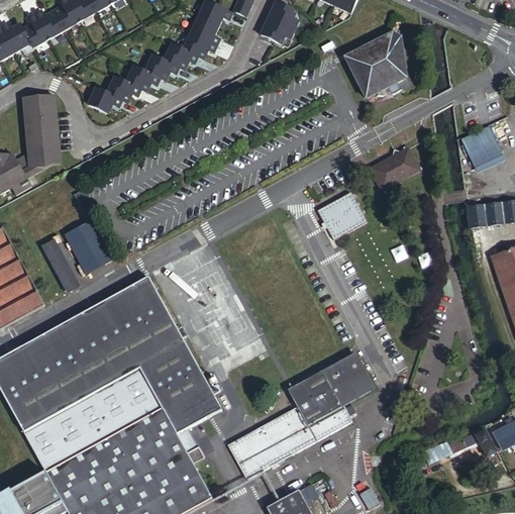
[(58,0),(61,5),(42,15),(39,10),(26,18),(29,23),(21,28),(19,24),(9,29),(6,23),(0,26),(0,61),(30,44),(33,50),(121,0),(58,0)]
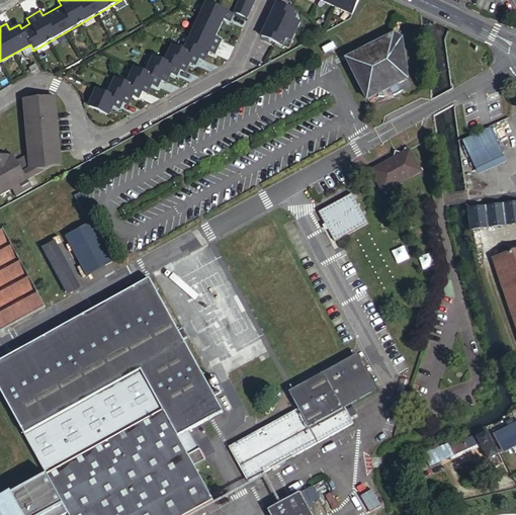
[(233,12),(205,0),(183,49),(172,44),(164,60),(153,55),(145,71),(134,66),(125,82),(114,77),(107,93),(96,88),(88,104),(108,114),(113,104),(119,107),(122,100),(127,102),(133,94),(138,96),(142,89),(147,91),(151,82),(157,85),(160,78),(166,81),(170,71),(176,74),(179,67),(185,70),(189,60),(195,63),(198,56),(204,59),(208,50),(215,53),(221,38),(216,35),(224,16),(230,19),(233,12)]
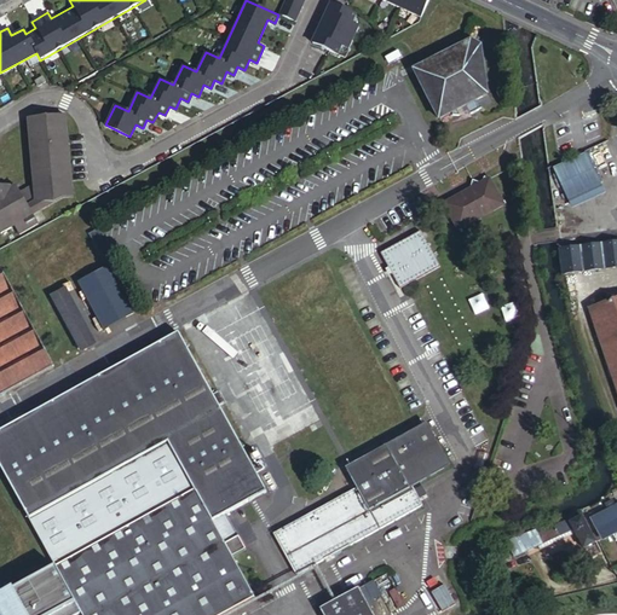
[(284,0),(280,12),(295,19),(304,0),(284,0)]
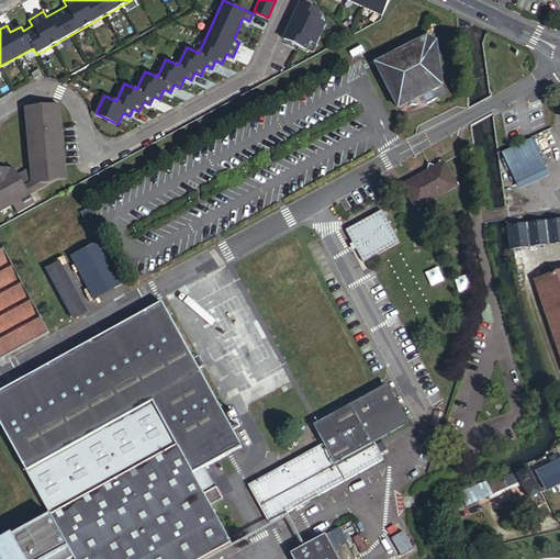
[(348,0),(379,14),(385,0),(348,0)]
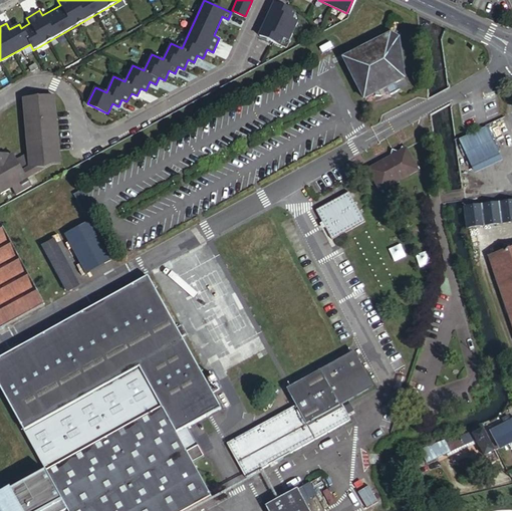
[(293,11),(272,1),(257,34),(278,43),(281,36),(287,39),(296,20),(290,17),(293,11)]
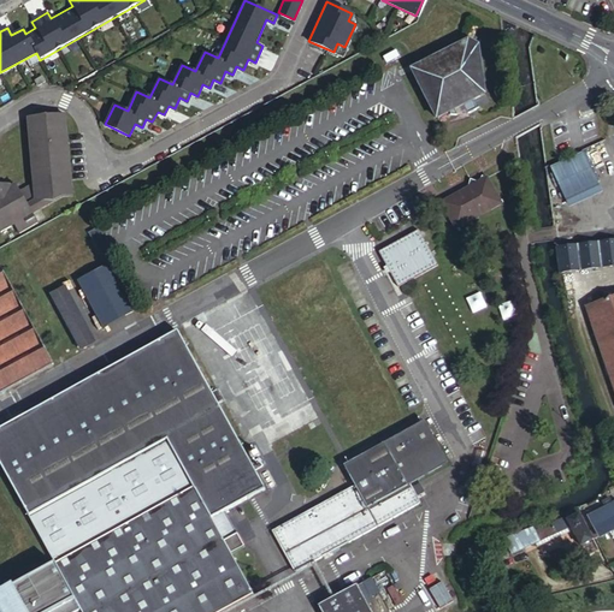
[(465,39),(411,67),(436,116),(448,110),(472,96),(483,90),(477,42),(465,39)]
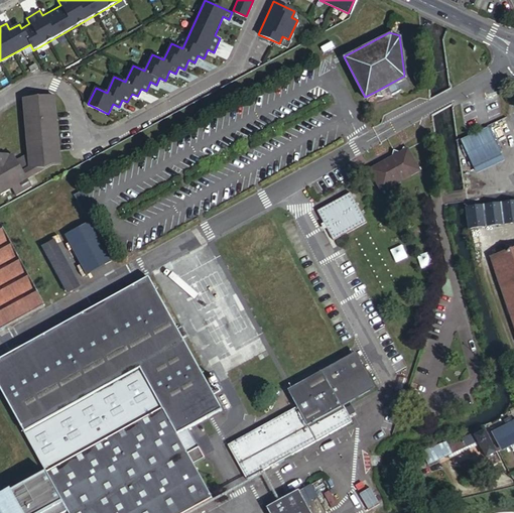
[(399,88),(395,81),(375,92),(375,93),(376,94),(391,94),(391,92),(399,88)]
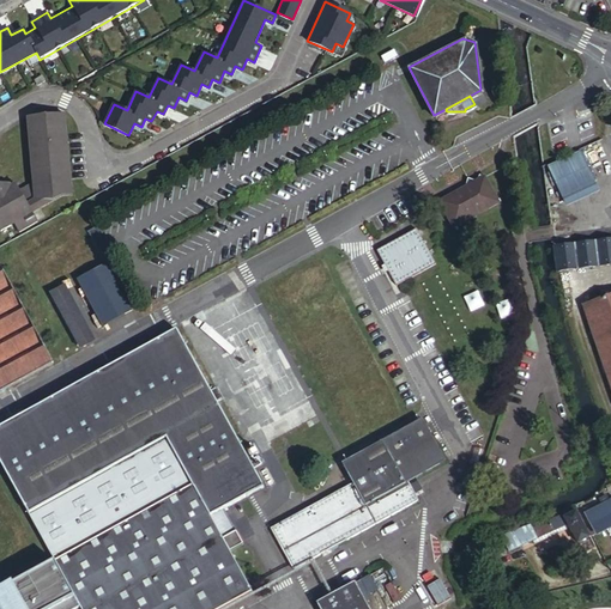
[(23,189),(36,212),(66,194),(74,193),(67,113),(60,113),(67,184),(62,186),(42,196),(38,190),(41,187),(40,178),(36,178),(36,181),(23,189)]
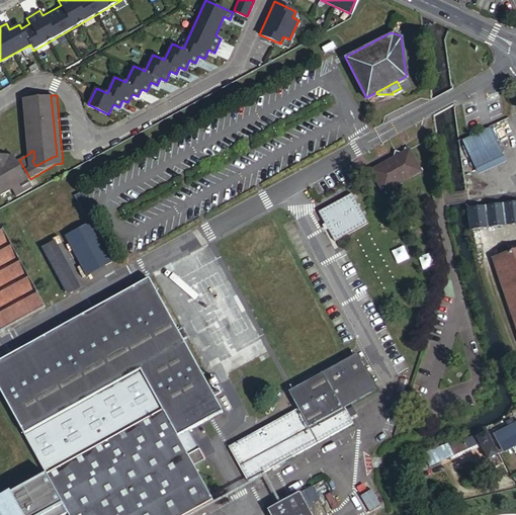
[(57,156),(51,95),(28,97),(29,104),(26,110),(27,115),(30,115),(31,122),(28,127),(28,134),(32,133),(32,141),(29,146),(30,151),(33,151),(34,158),(32,161),(35,166),(53,157),(57,156)]
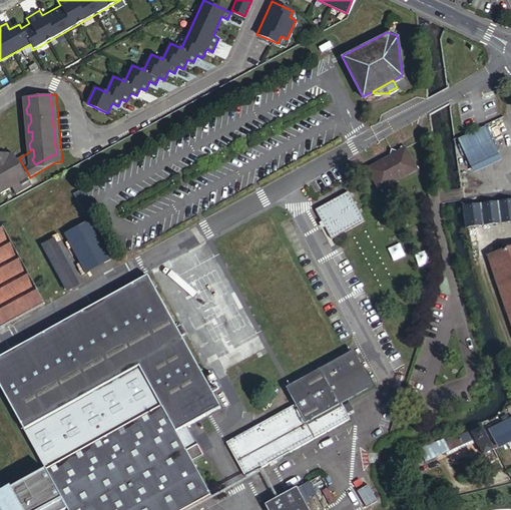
[(496,151),(483,123),(455,135),(468,163),(496,151)]
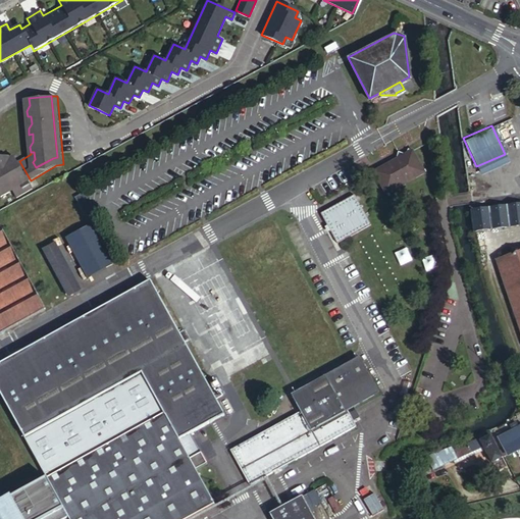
[(421,167),(411,148),(407,147),(406,151),(405,152),(397,150),(395,157),(373,169),(383,188),(421,167)]
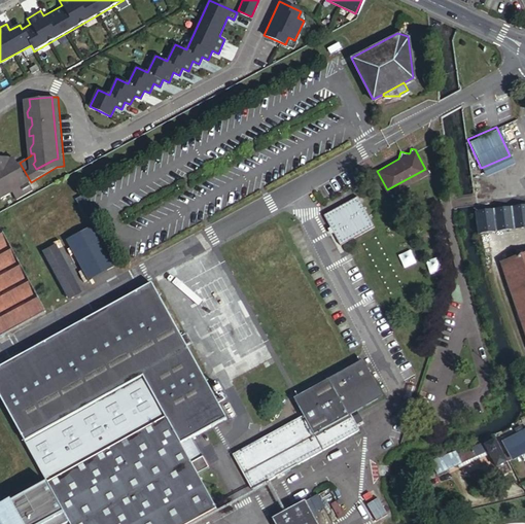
[(35,188),(31,182),(20,163),(16,158),(12,159),(11,156),(9,159),(7,156),(0,155),(0,196),(2,196),(3,197),(14,190),(19,198),(35,188)]
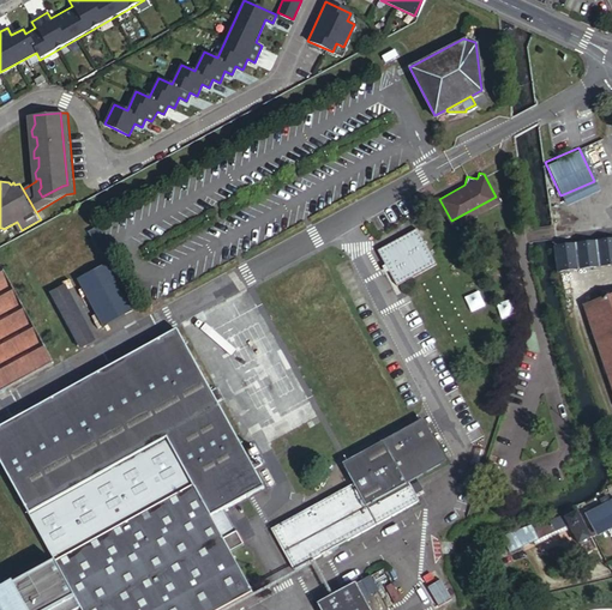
[(415,225),(376,247),(395,282),(435,260),(415,225)]
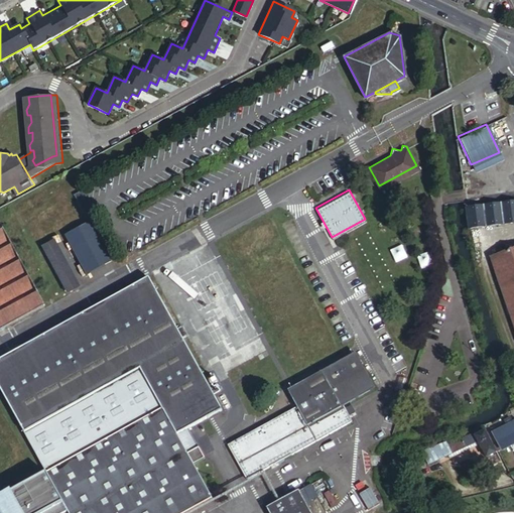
[(513,220),(513,197),(466,203),(469,226),(513,220)]
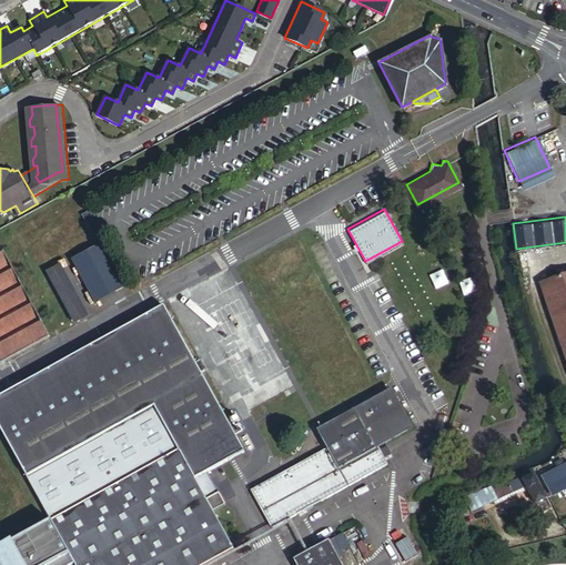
[(68,256),(92,300),(123,283),(99,240),(68,256)]
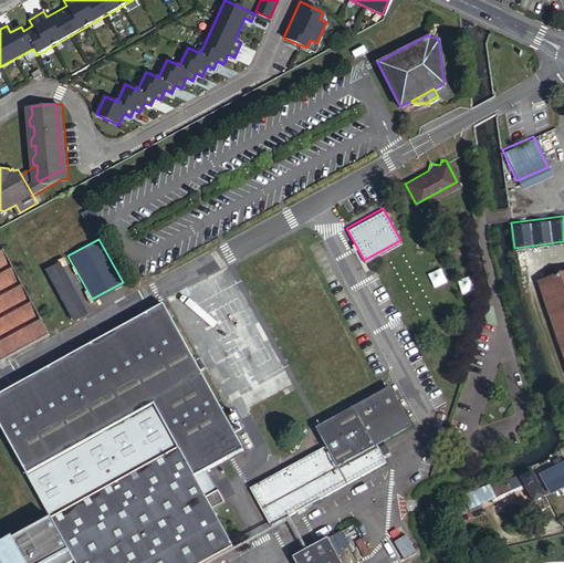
[(0,356),(45,332),(0,248),(0,356)]
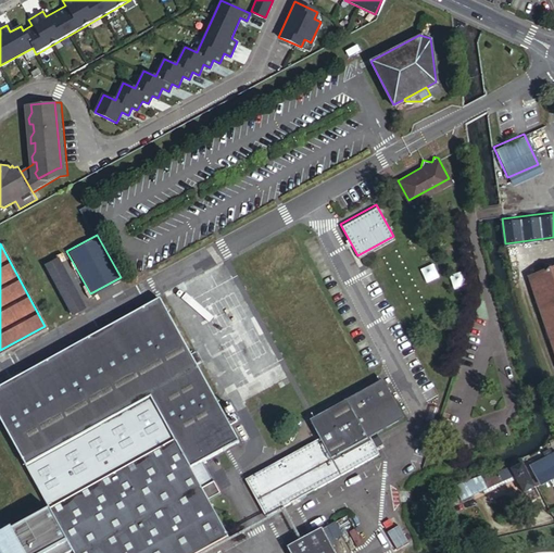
[(66,317),(83,309),(55,259),(39,267),(66,317)]
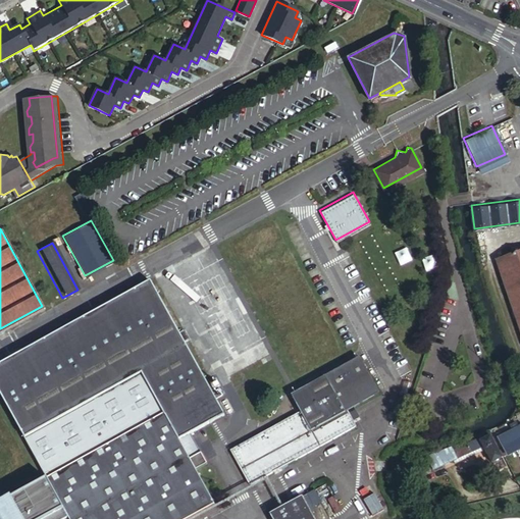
[(519,247),(494,257),(519,331),(519,247)]
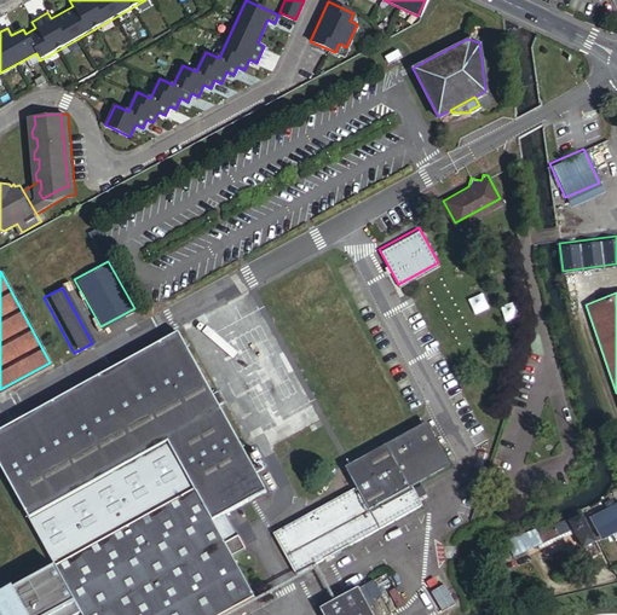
[(218,405),(224,402),(218,390),(212,394),(176,329),(117,361),(0,425),(0,463),(52,562),(46,566),(50,574),(58,573),(76,575),(92,614),(214,614),(251,596),(231,561),(229,556),(209,521),(223,514),(265,491),(255,474),(218,405)]
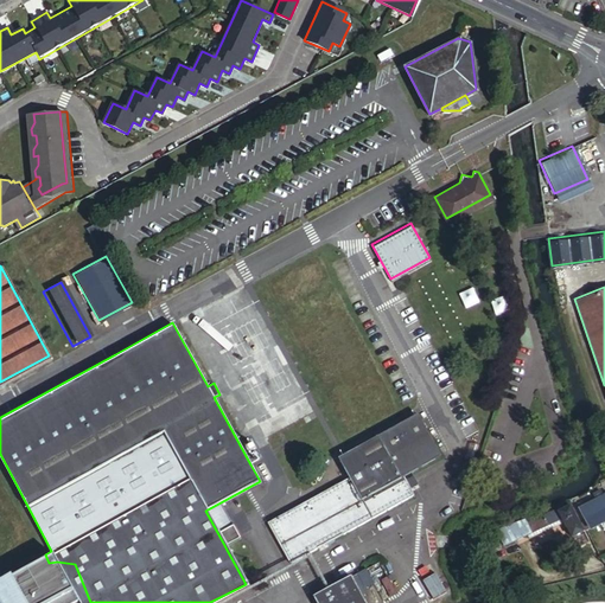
[(91,338),(90,337),(72,346),(74,348),(91,338)]
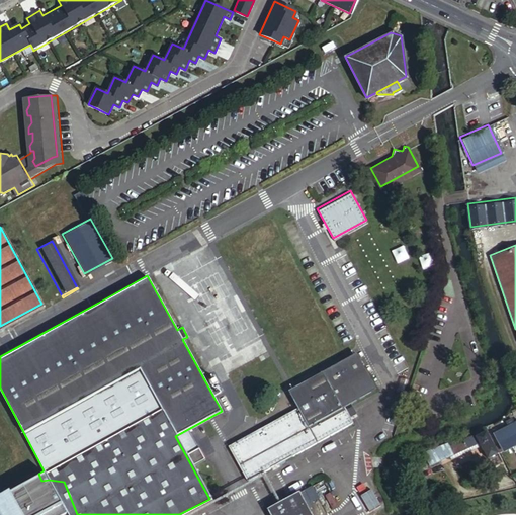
[(341,405),(346,402),(372,388),(353,352),(285,390),(294,406),(224,444),(243,480),(350,422),(344,411),(341,405)]
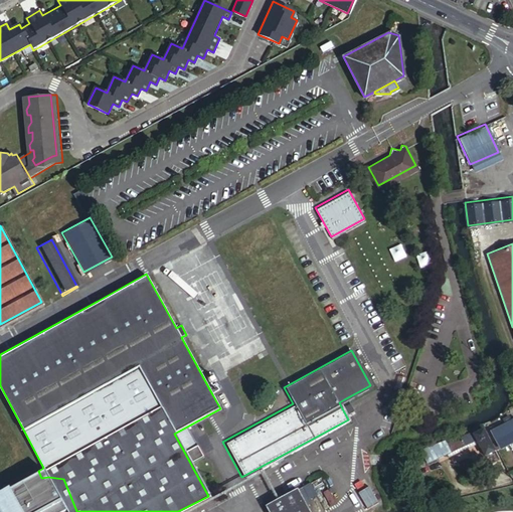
[(221,389),(212,394),(220,408),(229,403),(221,389)]
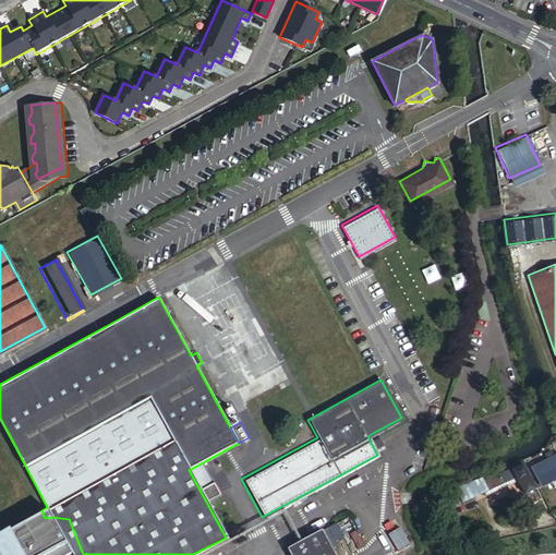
[(376,439),(373,433),(367,436),(371,443),(376,439)]
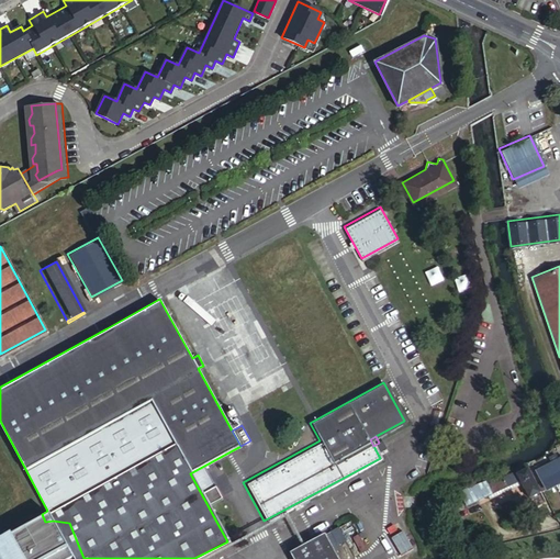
[(539,489),(559,477),(559,455),(557,456),(555,451),(548,455),(551,459),(536,468),(542,479),(536,482),(539,489)]
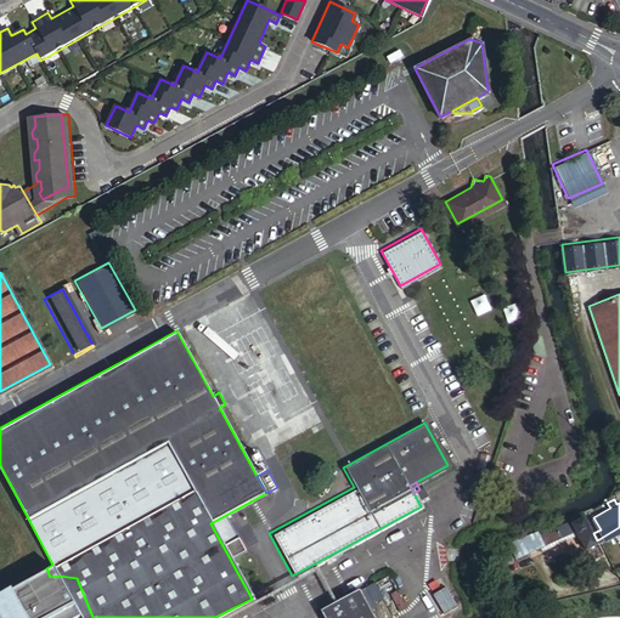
[(593,533),(584,515),(570,522),(569,520),(537,534),(535,528),(520,536),(528,550),(573,528),(584,548),(597,540),(593,533)]
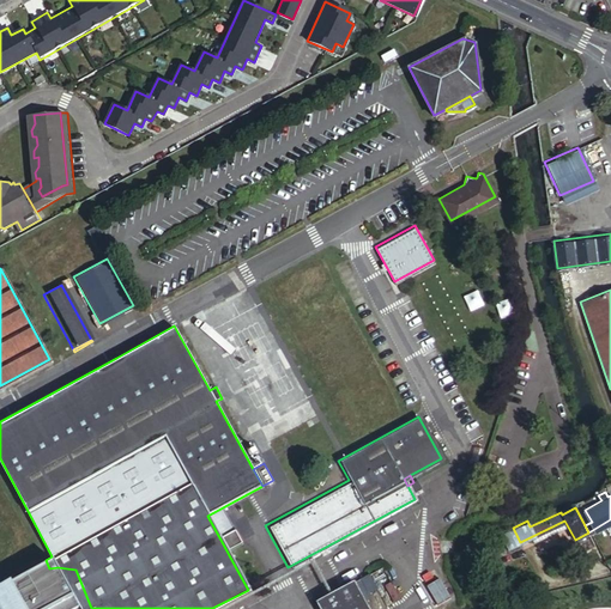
[(227,550),(228,550),(241,543),(221,509),(207,516),(227,550)]
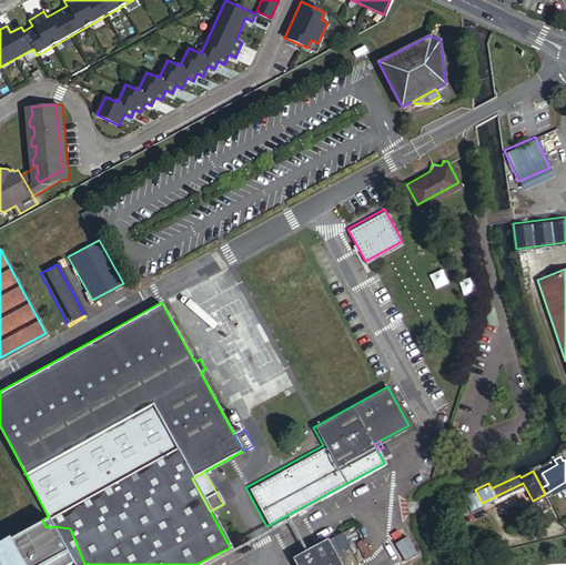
[(46,527),(42,520),(0,542),(0,564),(84,564),(70,528),(53,526),(46,527)]
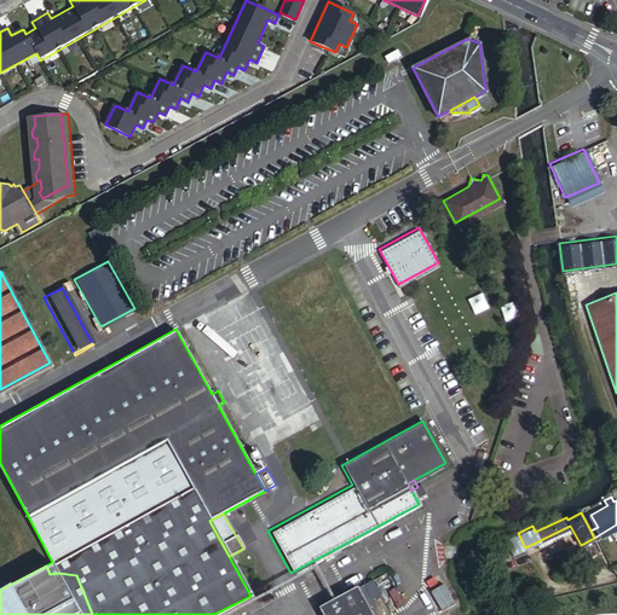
[(391,572),(386,575),(390,582),(396,580),(391,572)]
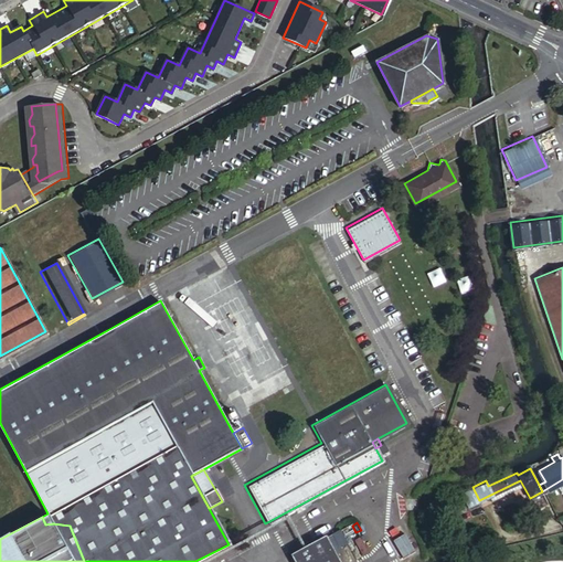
[(356,532),(352,526),(350,523),(331,533),(339,547),(346,542),(354,558),(367,551),(356,532)]
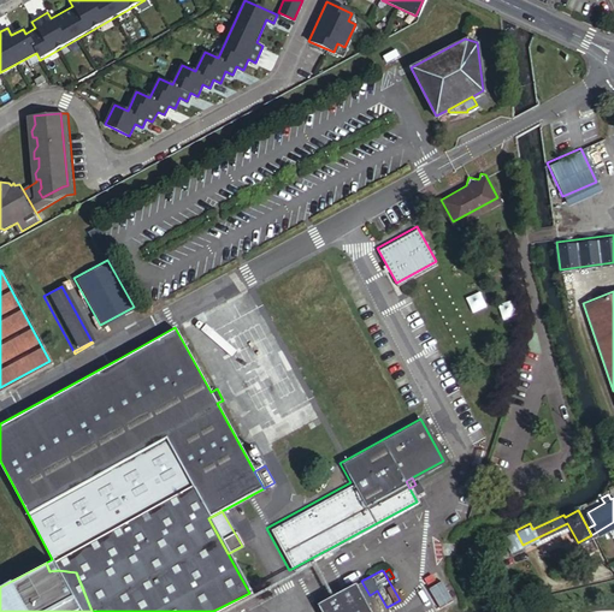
[(438,602),(452,595),(440,575),(426,583),(438,602)]
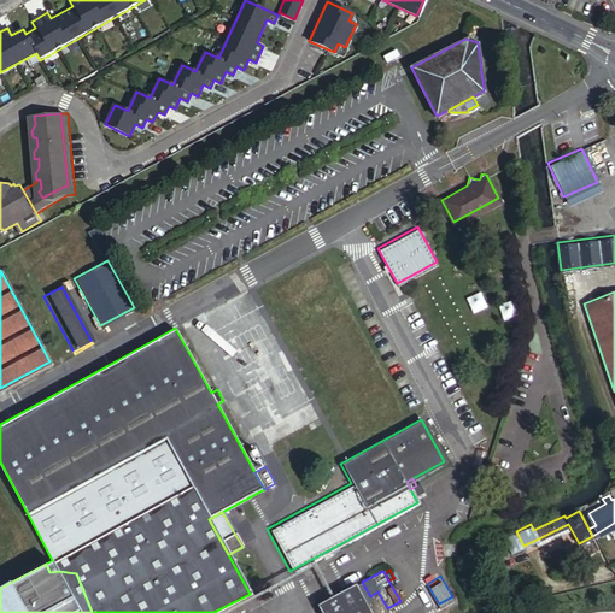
[(368,612),(353,587),(316,607),(318,612),(368,612)]
